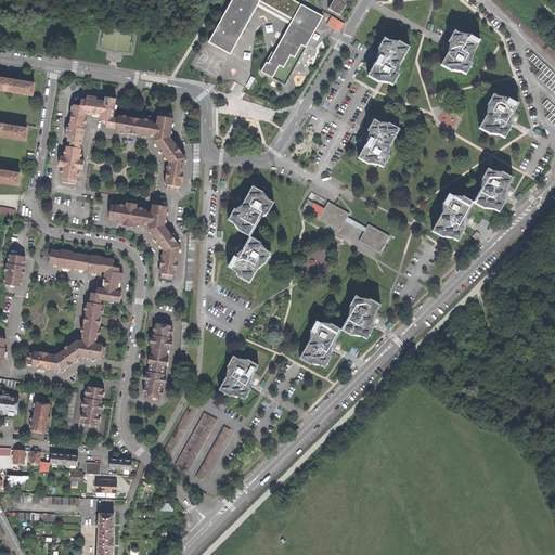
[(227,38),(236,43),(257,5),(260,1),(257,0),(232,0),(215,31),(227,38)]
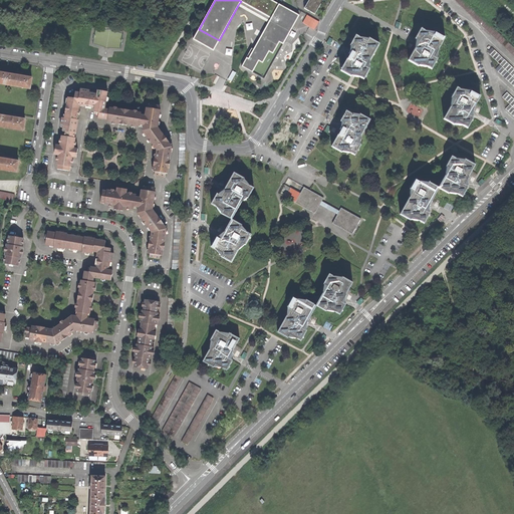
[(285,38),(289,32),(281,28),(290,11),(287,9),(289,5),(281,0),(281,1),(279,5),(270,0),(238,0),(241,1),(238,5),(242,7),(238,14),(261,27),(265,20),(269,22),(248,59),(247,58),(242,65),(252,71),(258,60),(262,62),(269,51),(272,53),(279,41),(282,43),(285,38)]
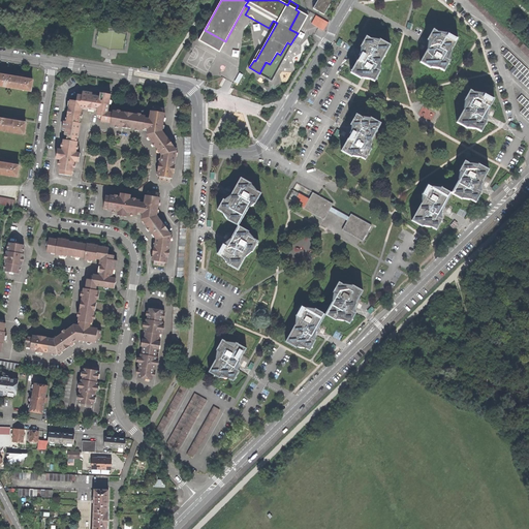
[(317,0),(313,8),(323,14),(328,7),(332,0),(317,0)]
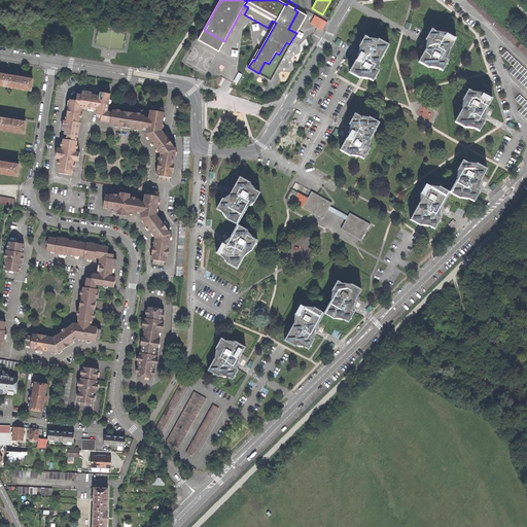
[(423,54),(419,62),(429,68),(431,64),(443,71),(448,60),(445,59),(456,38),(446,33),(444,36),(431,29),(425,39),(429,42),(426,47),(423,54)]
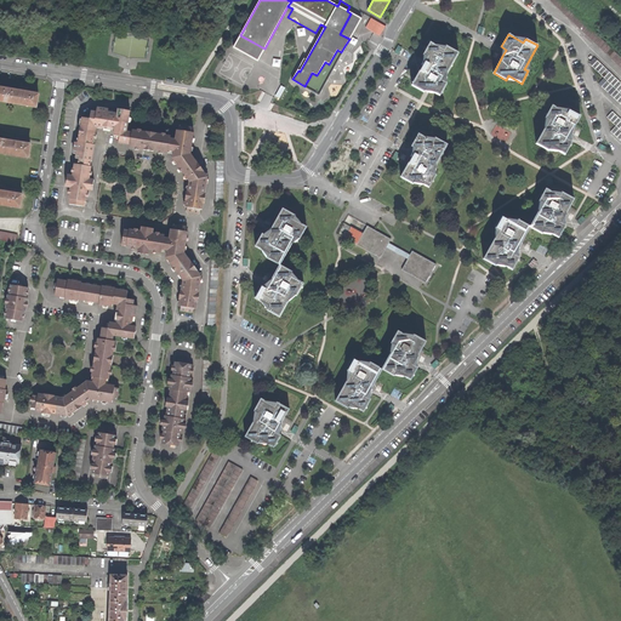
[(423,55),(427,57),(422,66),(420,70),(411,85),(423,92),(426,87),(439,96),(446,84),(443,81),(457,53),(445,46),(443,50),(429,43),(423,55)]
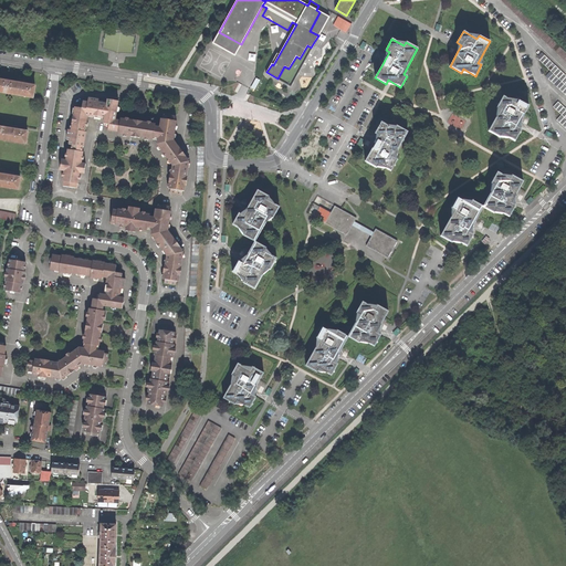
[(325,41),(320,43),(320,50),(325,52),(329,49),(329,43),(325,41)]
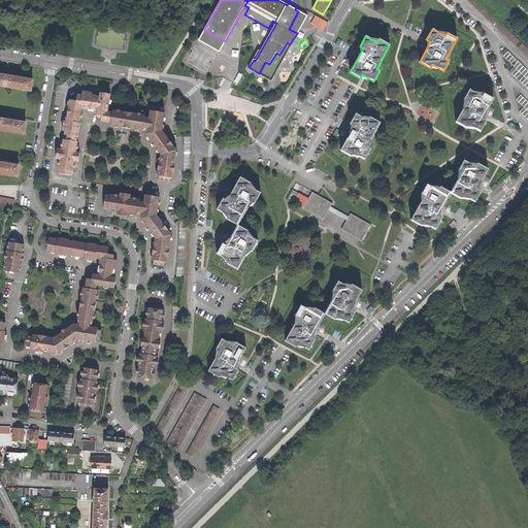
[(508,70),(527,89),(527,70),(505,50),(500,55),(513,66),(508,70)]
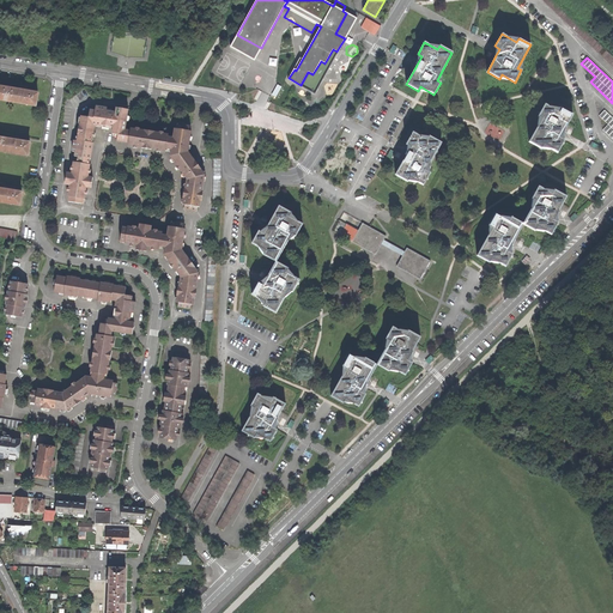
[(7,101),(36,105),(38,93),(26,91),(26,90),(22,89),(19,89),(18,90),(8,87),(7,101)]
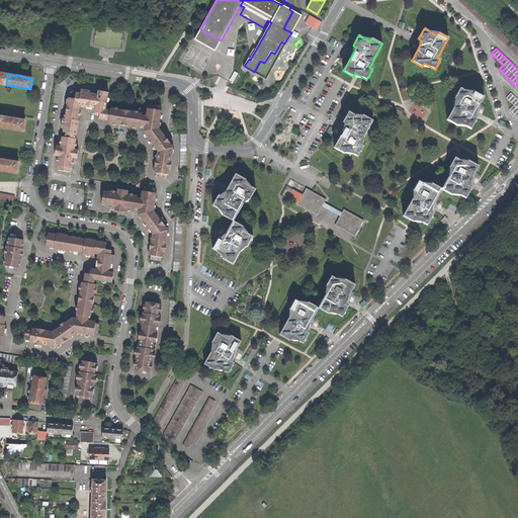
[(471,94),(460,88),(454,98),(458,100),(447,119),(457,125),(459,122),(470,128),(477,118),(472,116),(478,107),(484,97),(473,91),(471,94)]
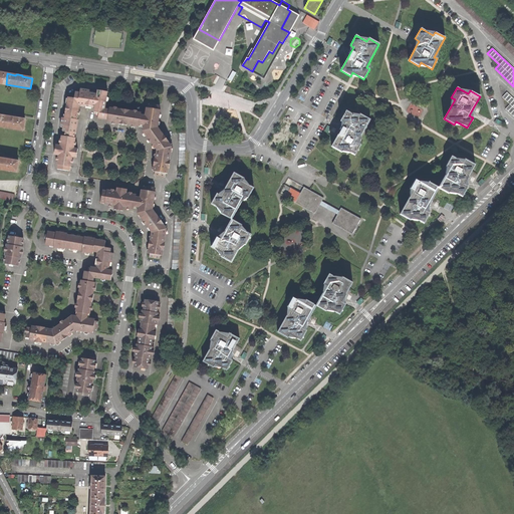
[(75,134),(76,134),(78,119),(77,119),(79,105),(85,106),(85,105),(91,106),(91,107),(94,107),(93,112),(98,113),(98,117),(107,119),(108,109),(104,108),(107,91),(97,90),(96,93),(92,93),(89,92),(89,90),(80,88),(79,92),(75,92),(74,98),(68,97),(65,111),(64,118),(62,117),(60,126),(63,127),(62,132),(65,132),(75,134)]
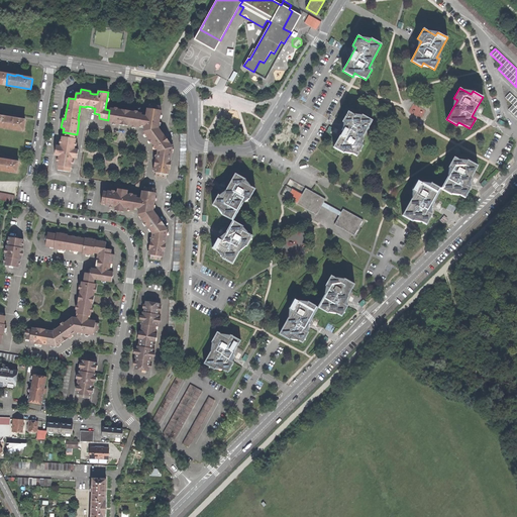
[(509,109),(516,117),(516,99),(510,92),(506,97),(513,104),(509,109)]
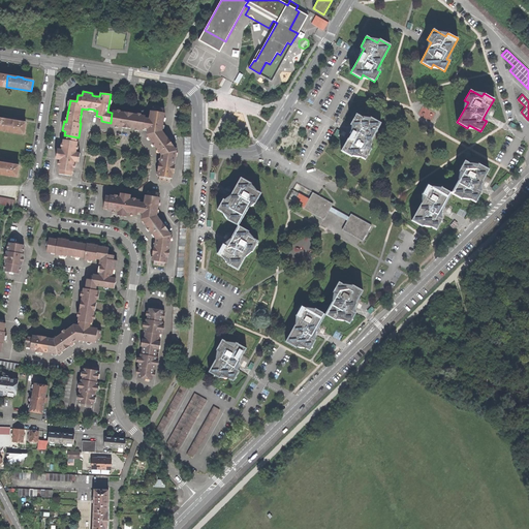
[(145,116),(133,114),(131,128),(143,130),(143,128),(148,129),(147,130),(147,134),(156,147),(161,154),(159,168),(158,176),(159,177),(159,180),(169,182),(170,178),(173,179),(177,151),(162,130),(164,113),(163,113),(163,109),(158,107),(153,106),(152,111),(151,111),(149,119),(145,118),(145,116)]
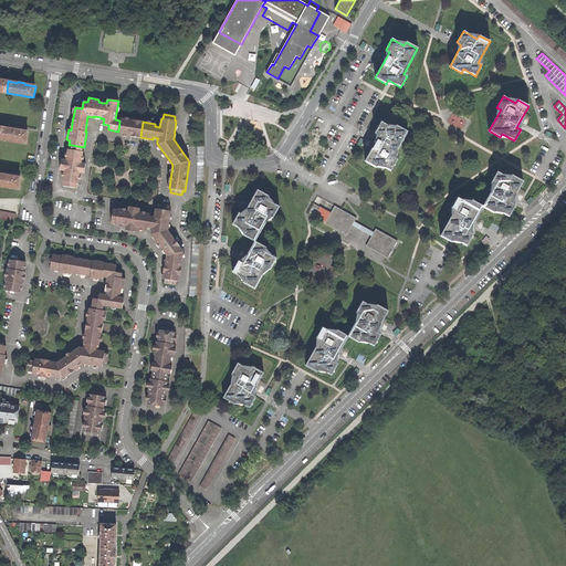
[(121,118),(119,121),(118,132),(118,134),(125,135),(130,136),(133,121),(121,118)]
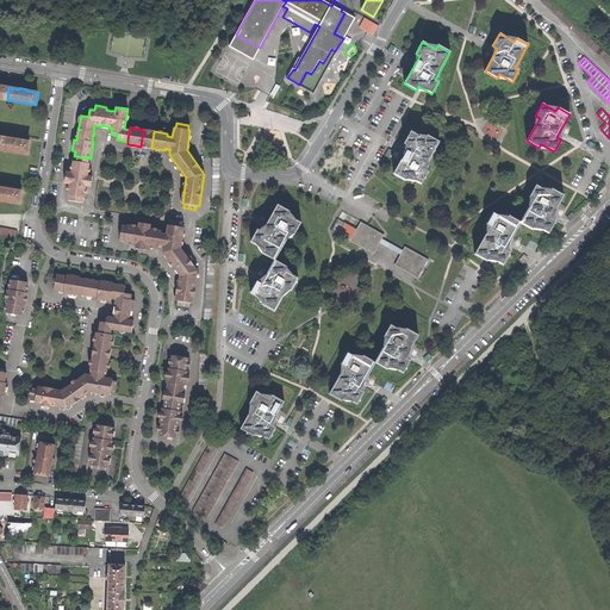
[(141,147),(151,148),(154,131),(143,130),(141,147)]
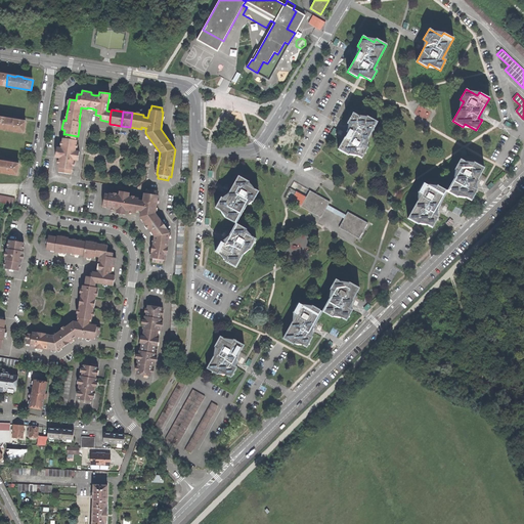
[(350,151),(361,158),(367,147),(364,145),(377,122),(366,117),(364,120),(353,113),(347,123),(351,126),(346,134),(345,137),(339,148),(349,155),(350,151)]
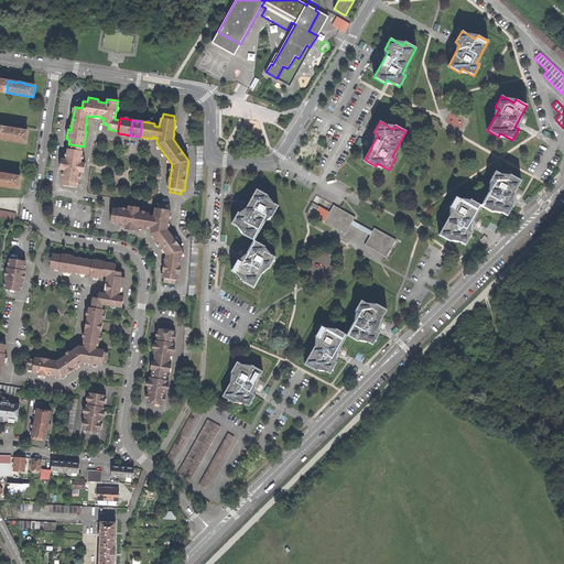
[(0,129),(0,138),(25,143),(28,131),(15,129),(17,128),(12,128),(10,127),(9,128),(0,127),(0,129)]
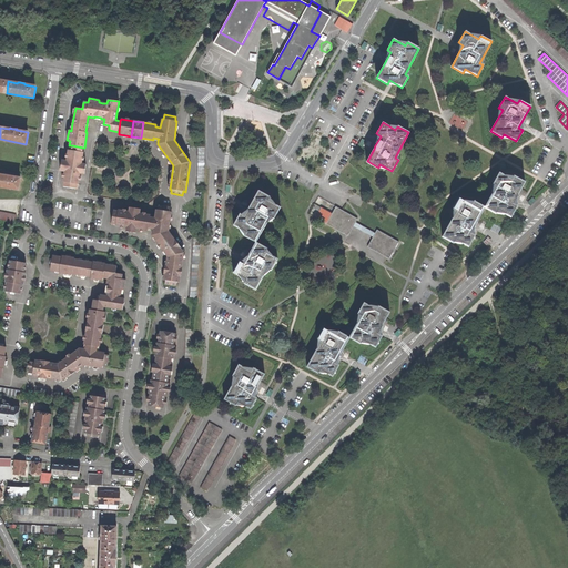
[(63,186),(78,189),(80,173),(84,174),(85,164),(81,164),(83,152),(82,152),(71,151),(68,150),(67,161),(62,160),(61,165),(60,171),(64,172),(63,182),(64,183),(63,186)]
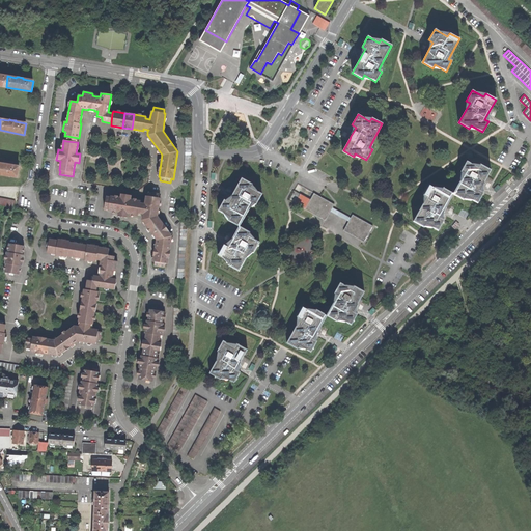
[(0,174),(17,177),(19,166),(8,165),(8,163),(5,163),(2,162),(2,164),(0,163),(0,174)]
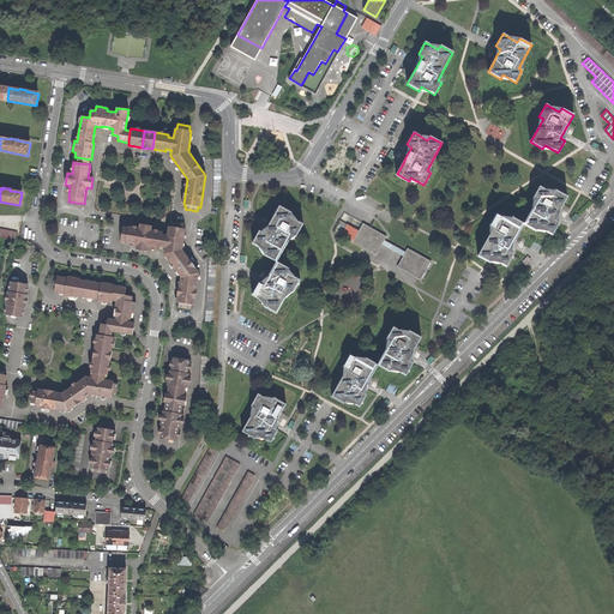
[(536,202),(524,224),(535,232),(537,227),(552,235),(559,223),(554,221),(560,211),(567,197),(555,191),(553,194),(540,187),(533,199),(536,202)]
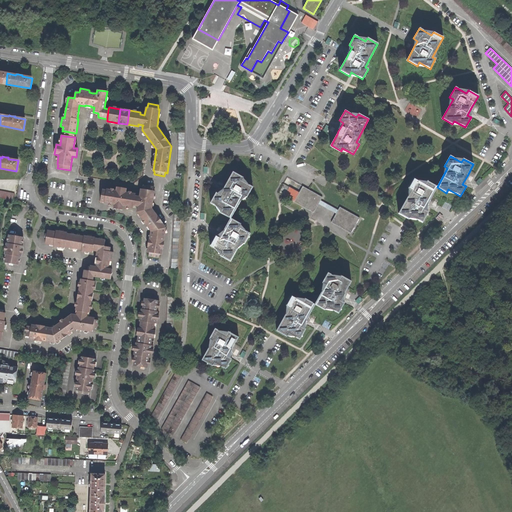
[(247,198),(252,188),(241,181),(243,178),(233,173),(227,183),(225,186),(220,195),(216,193),(211,203),(222,210),(220,213),(230,219),(243,196),(247,198)]
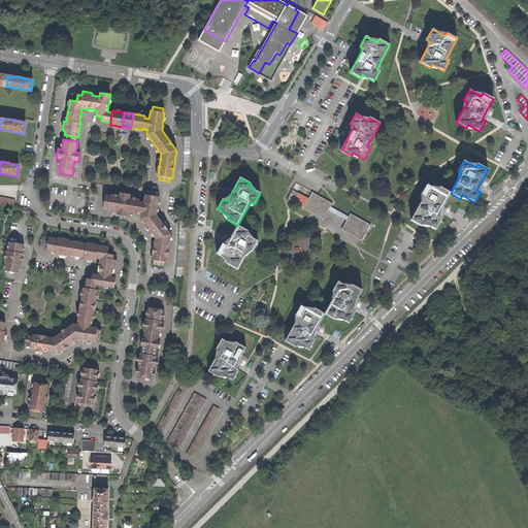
[(443,205),(451,193),(440,187),(438,190),(427,184),(421,194),(424,196),(411,220),(422,226),(423,223),(435,229),(441,219),(437,217),(441,208),(443,205)]
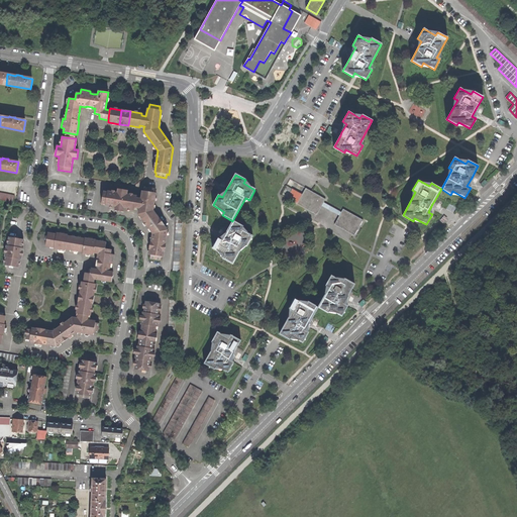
[(293,189),(287,186),(282,195),(292,200),(293,198),(290,195),(293,189)]
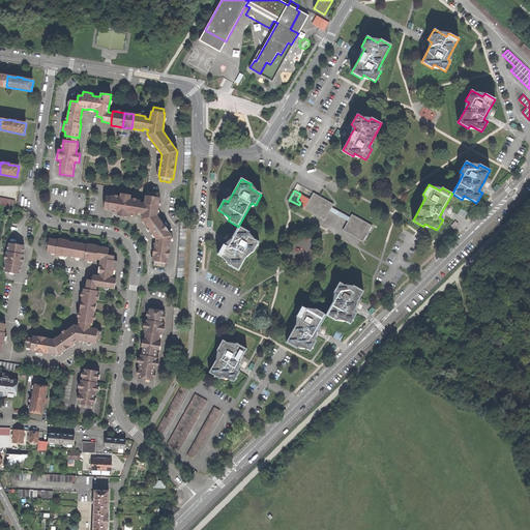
[(146,196),(144,204),(143,213),(143,215),(142,219),(151,232),(156,239),(155,243),(170,245),(172,235),(157,215),(159,198),(158,198),(158,194),(148,192),(147,196),(146,196)]
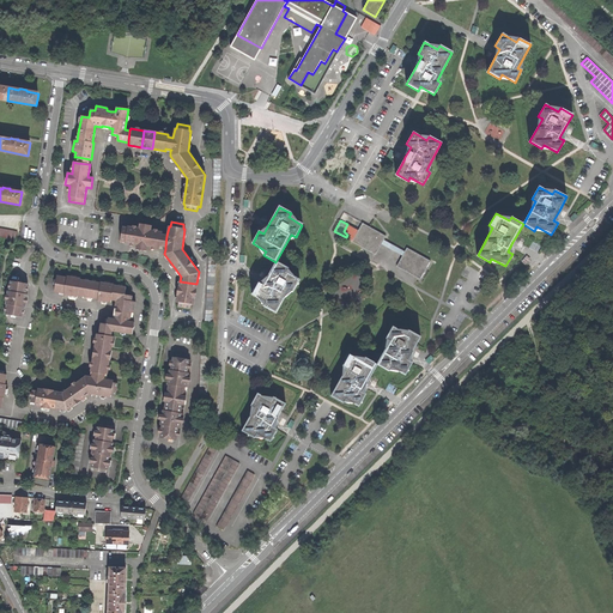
[(352,241),(352,242),(375,255),(381,244),(402,255),(396,266),(419,279),(430,261),(407,248),(405,252),(383,241),(386,236),(369,226),(362,223),(357,234),(354,237),(352,241)]
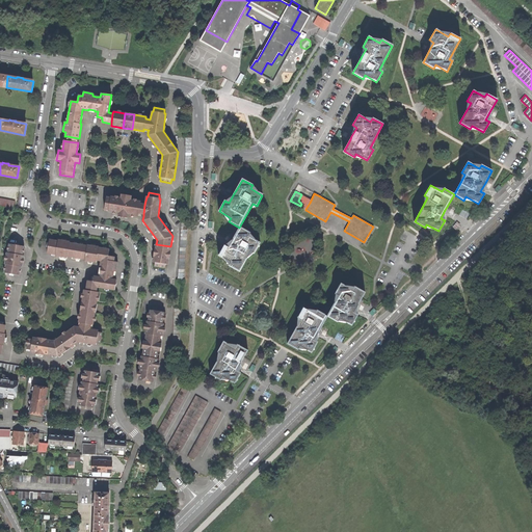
[(143,214),(144,205),(140,204),(141,202),(135,201),(131,200),(131,195),(122,194),(121,198),(115,197),(111,196),(110,197),(106,196),(104,210),(120,213),(118,217),(128,218),(128,214),(138,216),(139,214),(143,214)]
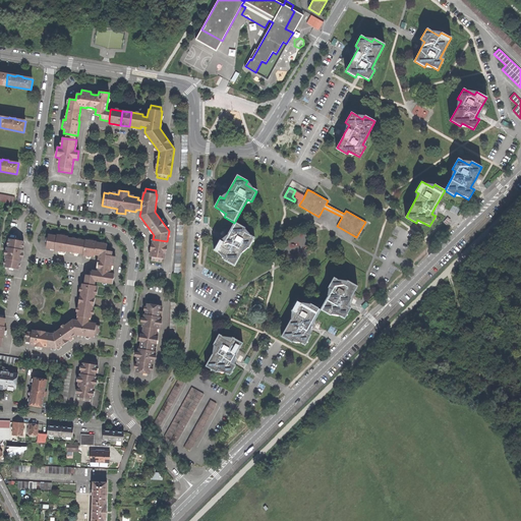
[(0,200),(14,205),(15,197),(0,193),(0,200)]
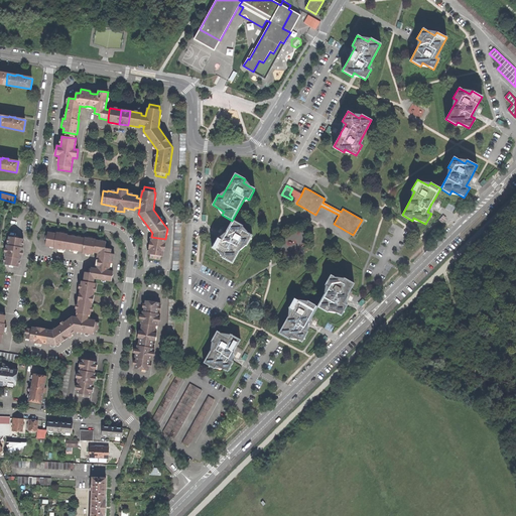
[(243,227),(232,221),(226,232),(224,236),(222,239),(218,238),(212,248),(224,254),(222,258),(232,263),(243,244),(246,246),(252,235),(241,230),(243,227)]
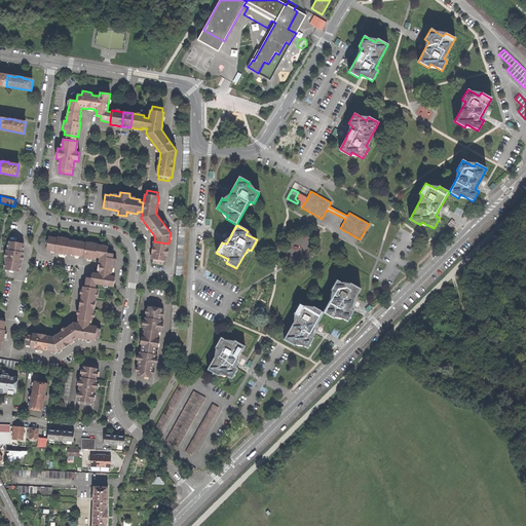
[(86,277),(85,287),(96,289),(96,284),(103,285),(103,287),(107,288),(108,286),(113,287),(115,276),(111,275),(111,274),(112,272),(113,272),(114,268),(115,268),(116,259),(112,258),(113,254),(107,253),(108,247),(104,246),(105,245),(102,243),(102,246),(98,245),(98,243),(94,243),(94,241),(89,241),(89,242),(88,242),(86,241),(86,242),(81,241),(82,240),(79,239),(79,241),(75,240),(76,239),(73,238),(73,240),(69,239),(69,238),(67,238),(65,238),(65,236),(61,235),(61,237),(58,236),(57,237),(48,236),(48,239),(46,239),(45,243),(47,243),(46,250),(50,251),(50,252),(54,253),(59,253),(59,255),(66,256),(66,255),(67,253),(71,254),(71,256),(79,257),(79,256),(83,256),(83,258),(87,258),(87,260),(90,260),(91,259),(95,259),(96,257),(100,258),(99,264),(97,270),(98,270),(97,273),(92,273),(91,277),(86,277)]
